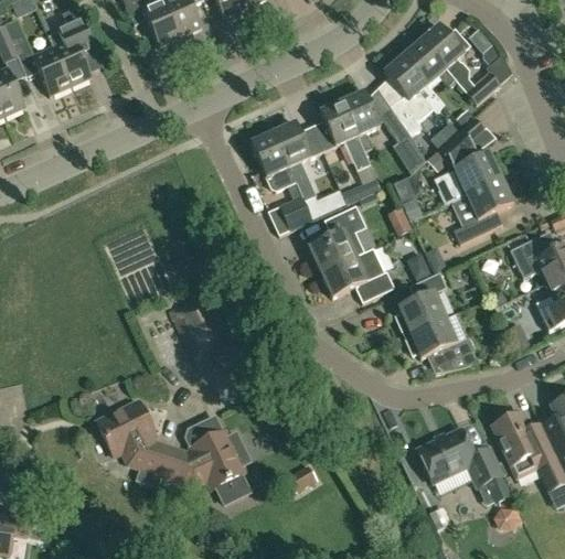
[(182,41),(164,0),(153,0),(141,6),(159,44),(169,40),(171,45),(182,41)]
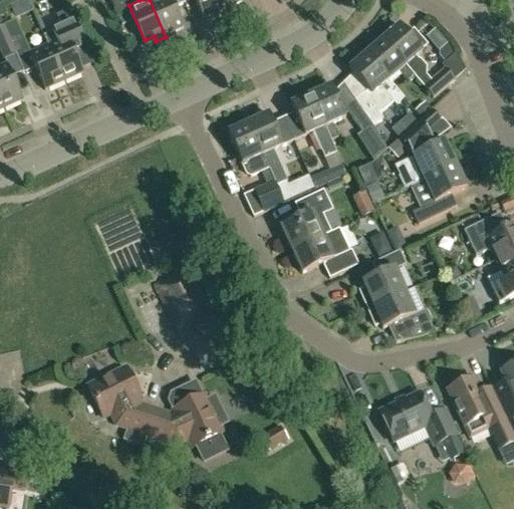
[(150,0),(166,37),(175,32),(173,27),(183,23),(174,2),(179,0),(150,0)]
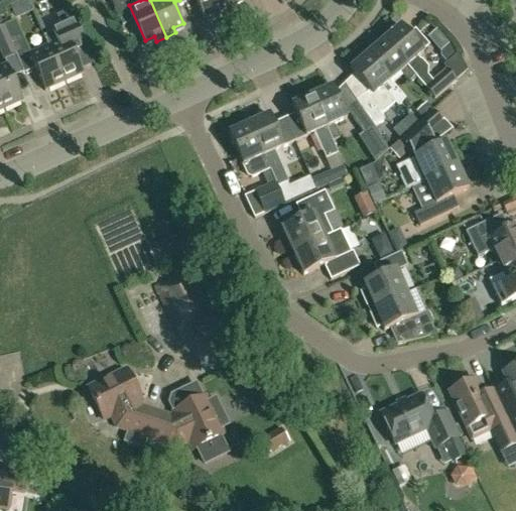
[(197,0),(204,14),(214,10),(216,14),(226,10),(221,0),(197,0)]
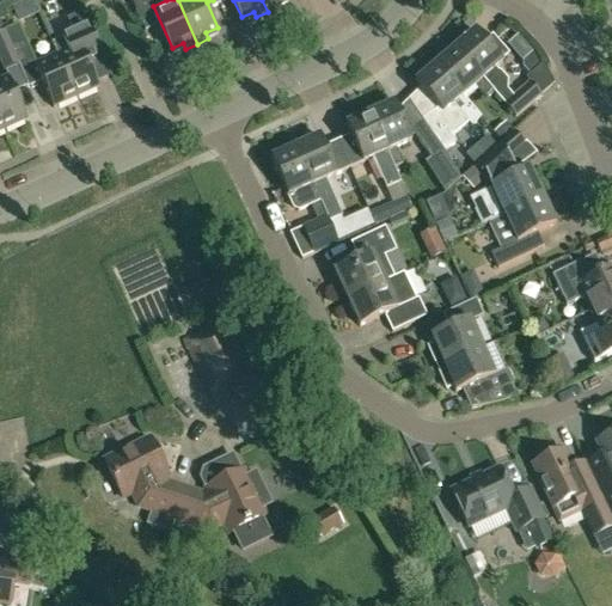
[(262,0),(268,12),(279,7),(276,1),(280,0),(262,0)]
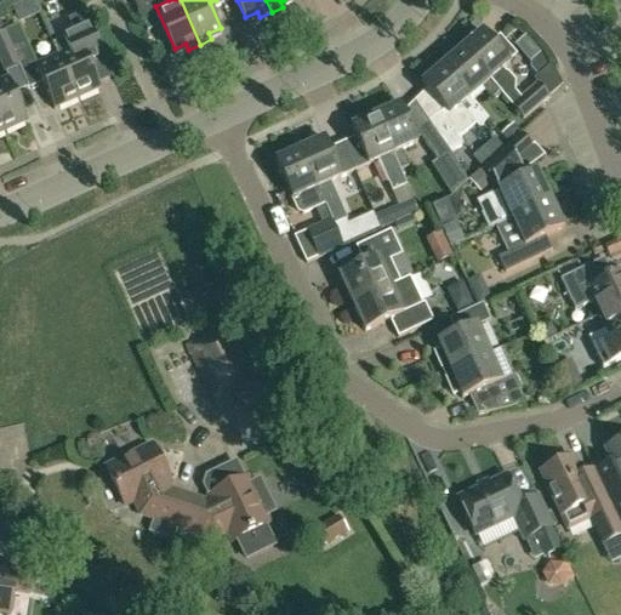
[(52,39),(57,50),(78,94),(101,83),(91,62),(106,56),(100,41),(81,7),(68,15),(73,26),(61,32),(62,35),(52,39)]
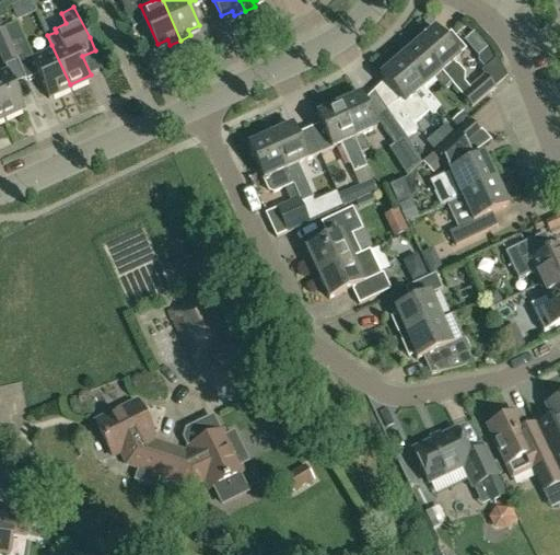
[(453,58),(459,53),(434,23),(416,39),(451,80),(473,104),(496,83),(483,71),(469,84),(464,79),(465,69),(457,61),(456,61),(453,58)]
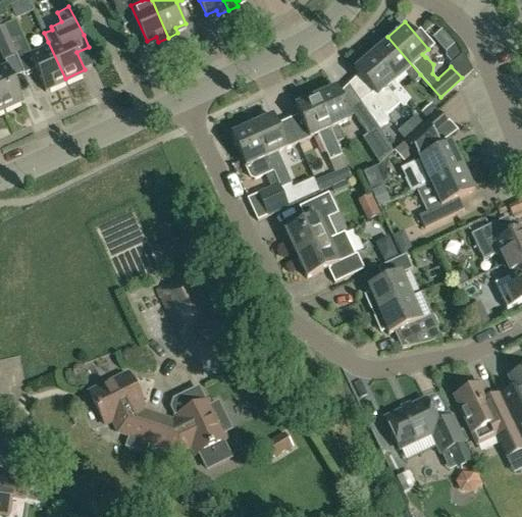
[(0,47),(4,56),(15,51),(10,39),(3,22),(0,23),(0,47)]
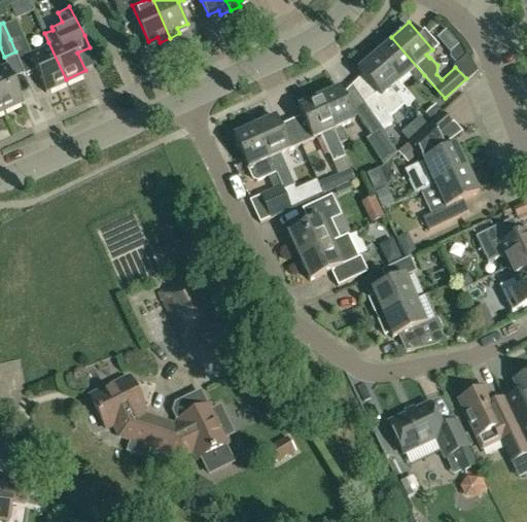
[(22,34),(10,39),(15,51),(16,53),(28,47),(22,34)]
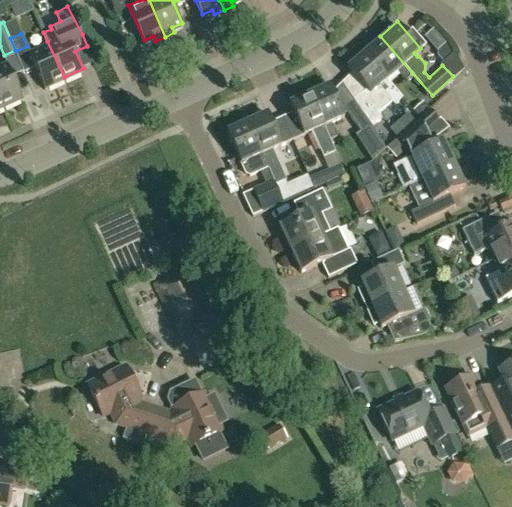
[(364,50),(387,76),(397,68),(406,79),(412,73),(380,36),(364,50)]
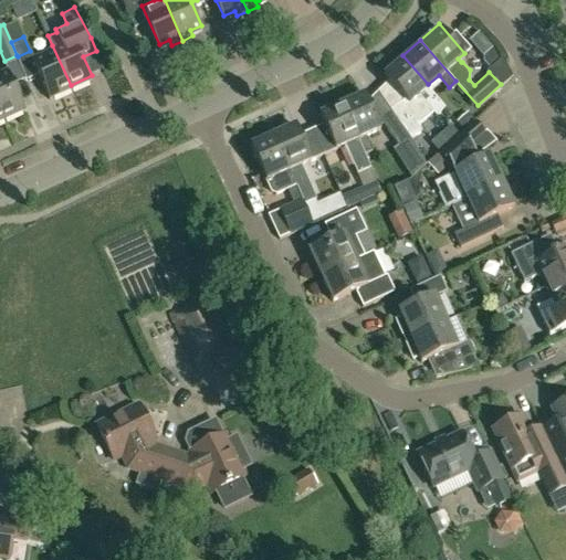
[(71,85),(52,45),(31,55),(50,95),(71,85)]
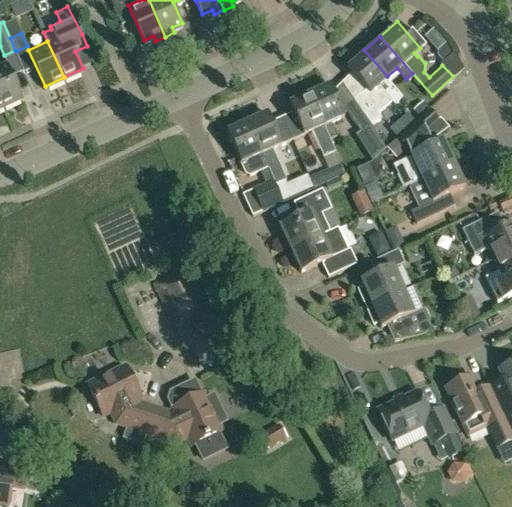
[(347,64),(366,86),(352,96),(356,100),(371,122),(381,115),(377,110),(392,99),(394,102),(402,95),(387,76),(364,50),(347,64)]
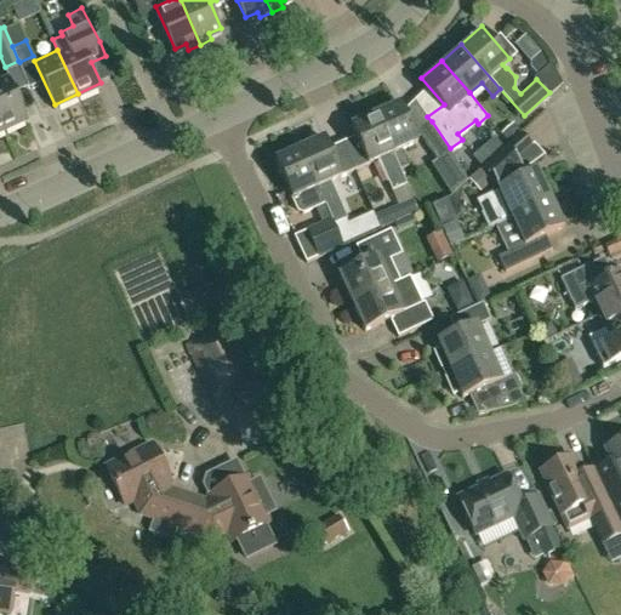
[(0,75),(0,117),(5,126),(28,115),(7,72),(0,75)]
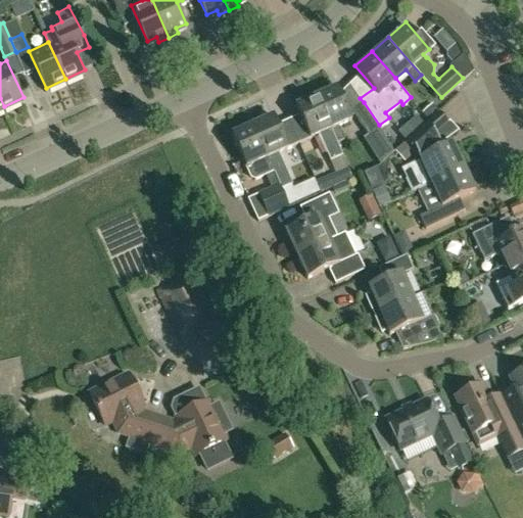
[(316,93),(336,139),(344,135),(338,122),(351,116),(336,84),(316,93)]
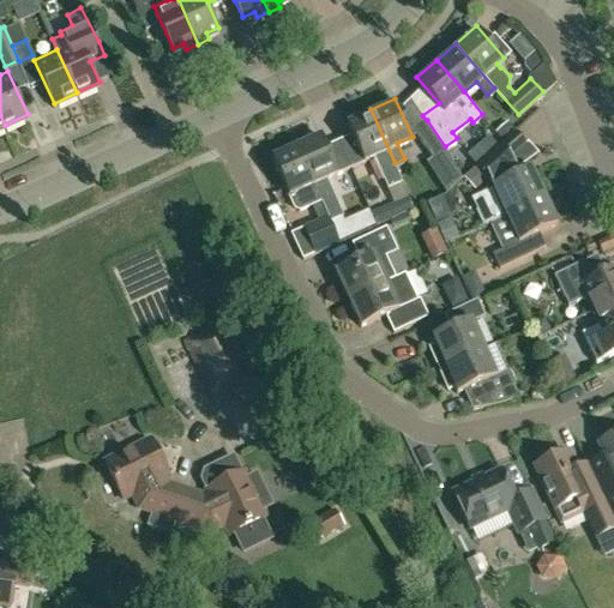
[(347,120),(363,158),(373,154),(387,185),(402,179),(395,163),(371,109),(347,120)]
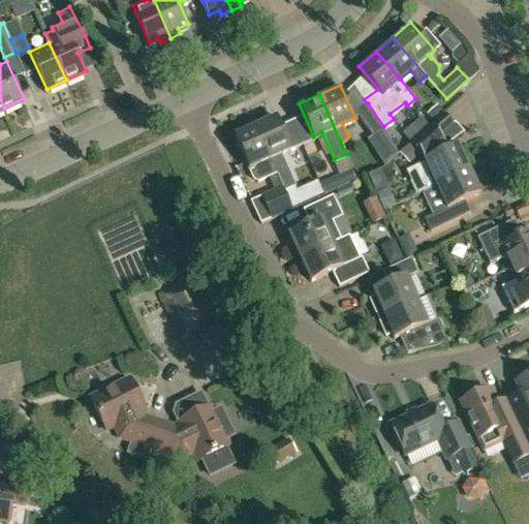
[(373,133),(383,126),(368,103),(358,111),(373,133)]
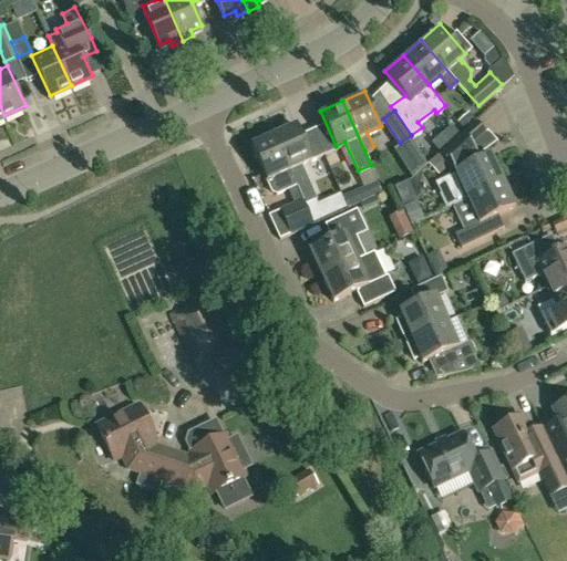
[(502,178),(491,153),(478,158),(471,143),(486,128),(475,117),(440,152),(451,164),(452,163),(455,169),(441,176),(444,184),(442,191),(447,204),(453,201),(502,178)]
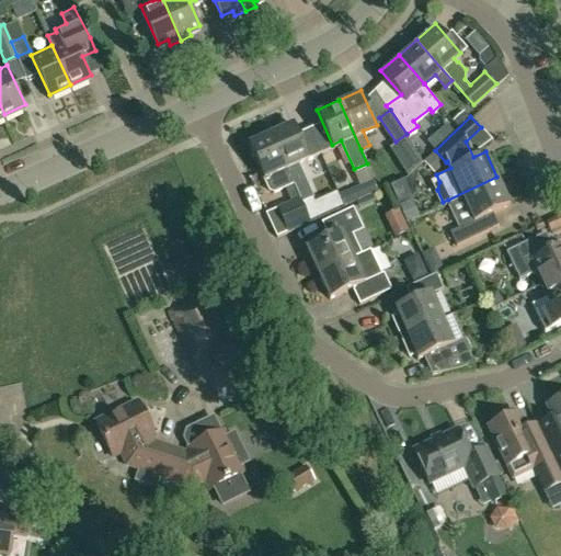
[(293,121),(271,131),(300,199),(313,193),(298,160),(308,156),(293,121)]
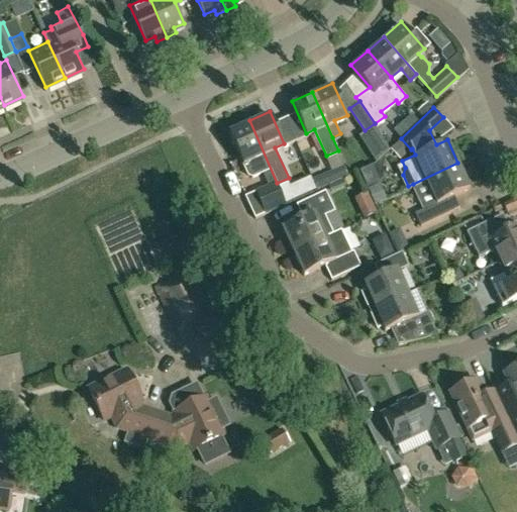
[(249,120),(228,129),(248,172),(252,173),(262,169),(272,190),(260,196),(265,209),(285,201),(277,183),(249,120)]
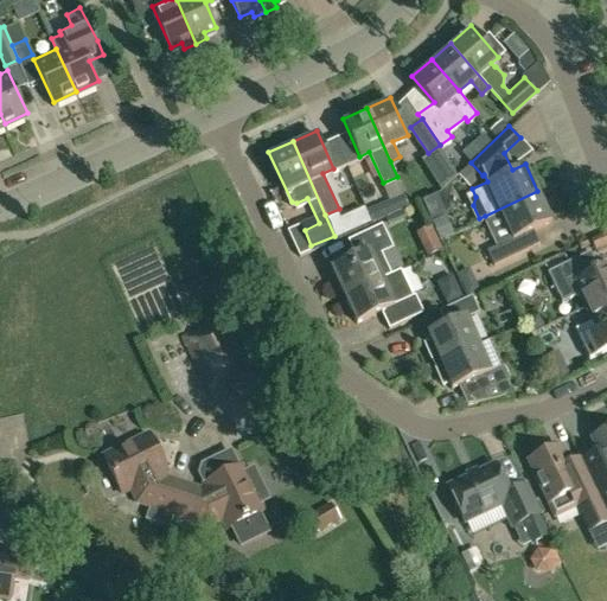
[(550,217),(537,191),(485,216),(497,242),(486,247),(493,261),(532,243),(526,229),(550,217)]
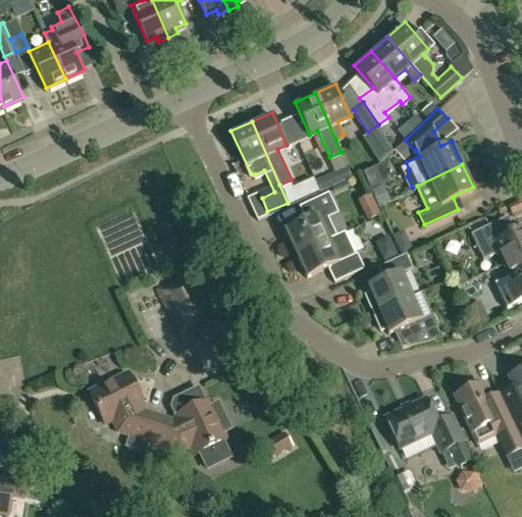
[(346,178),(331,186),(334,191),(349,185),(346,178)]
